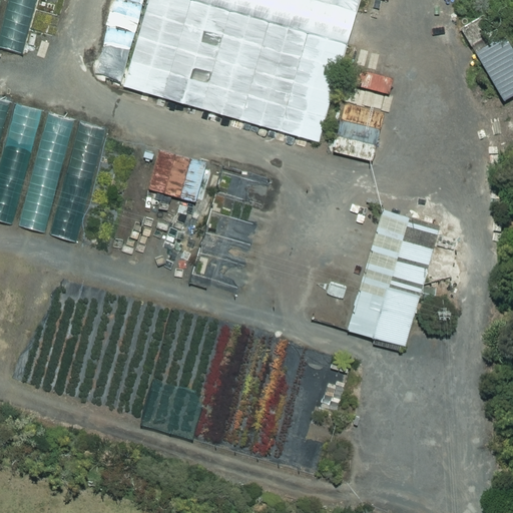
[(124,0),(116,33),(133,37),(142,0),(124,0)]
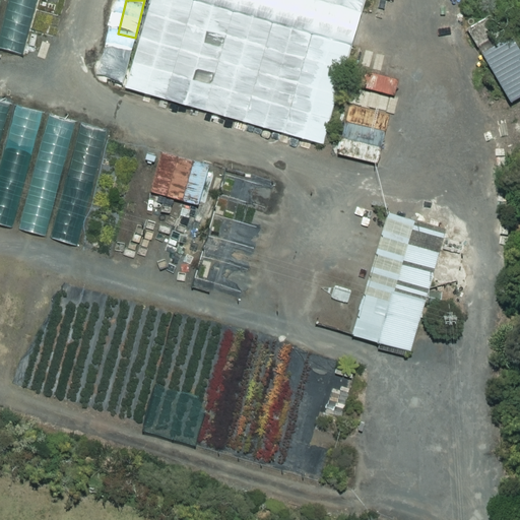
[(148,0),(123,88),(322,144),(349,45),(193,0),(148,0)]
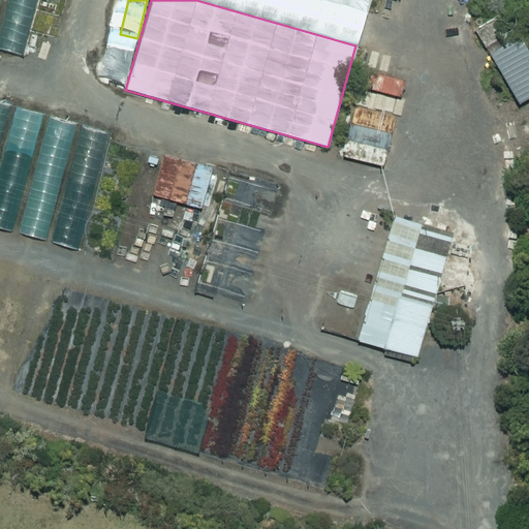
[(319,0),(366,12),(369,0),(319,0)]
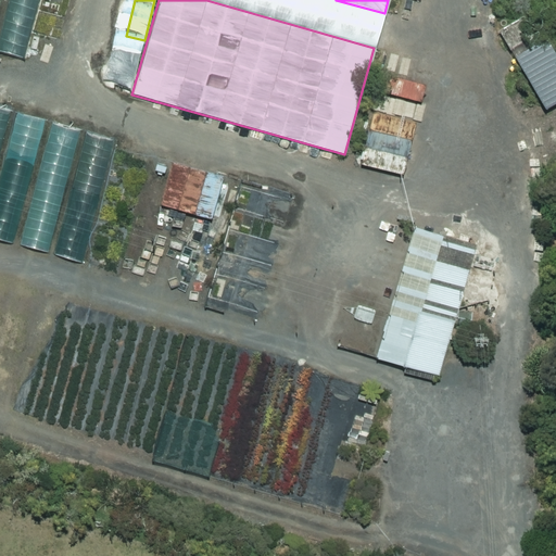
[(496,32),(523,77),(541,67),(515,22),(496,32)]
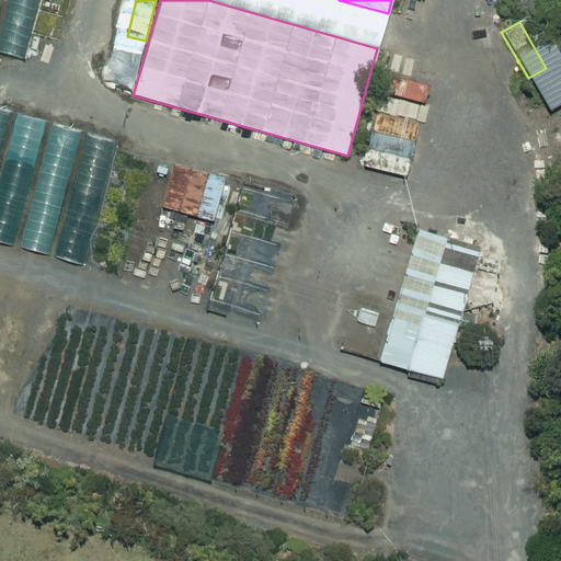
[(114,84),(132,89),(139,61),(122,57),(114,84)]
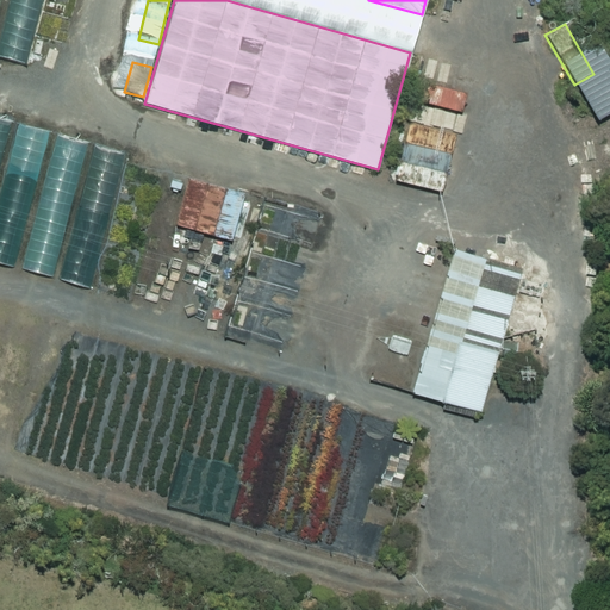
[(417,394),(480,415),(521,269),(458,251),(417,394)]
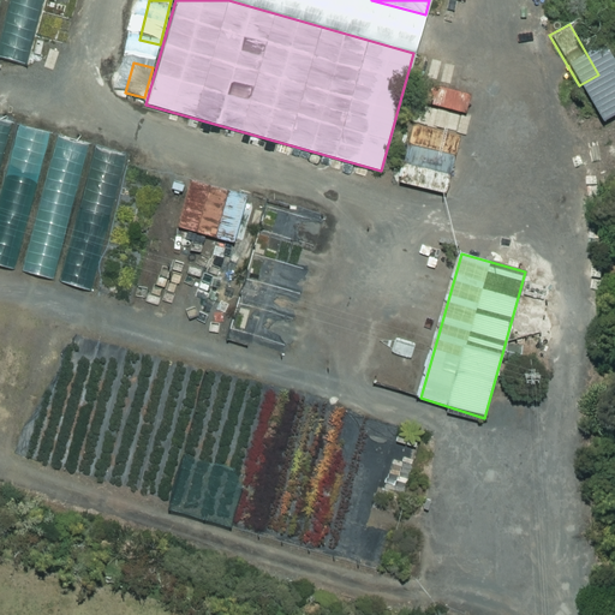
[(512,415),(523,415),(524,398),(513,396),(512,415)]
